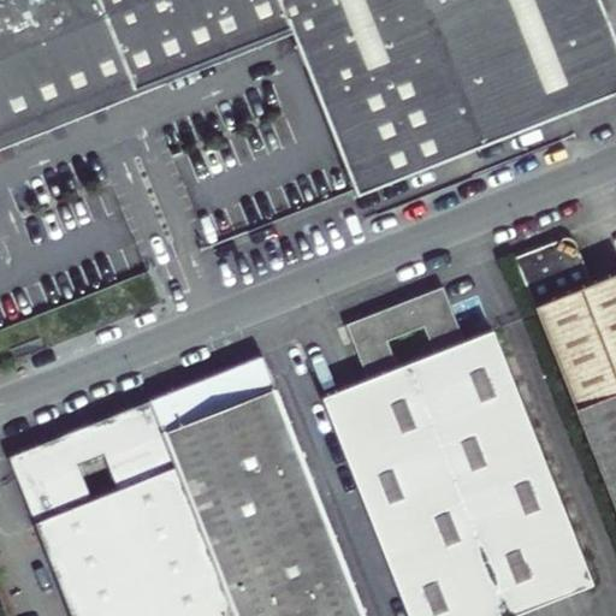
[(0,0),(0,131),(129,81),(134,93),(290,29),(353,184),(357,197),(615,94),(615,42),(599,0),(0,0)]
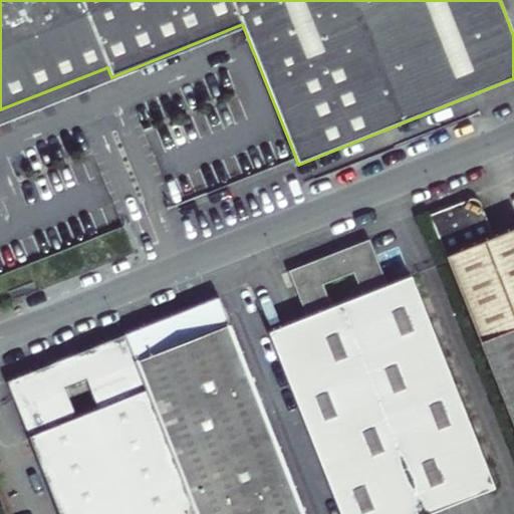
[(470,197),(429,213),(513,425),(513,226),(493,235),(479,201),(470,197)]
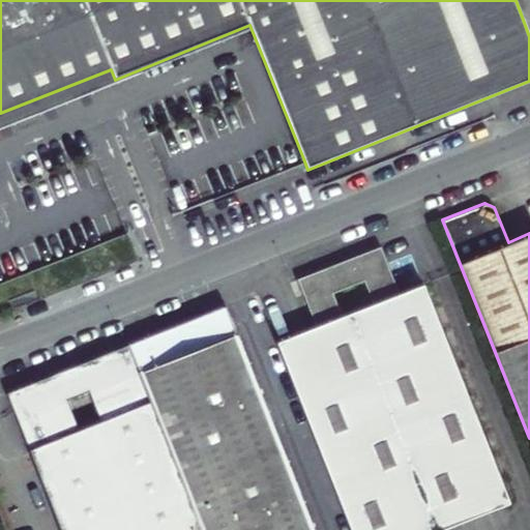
[(297,277),(316,326),(278,341),(352,529),(436,529),(508,501),(423,283),(400,292),(381,244),(297,277)]
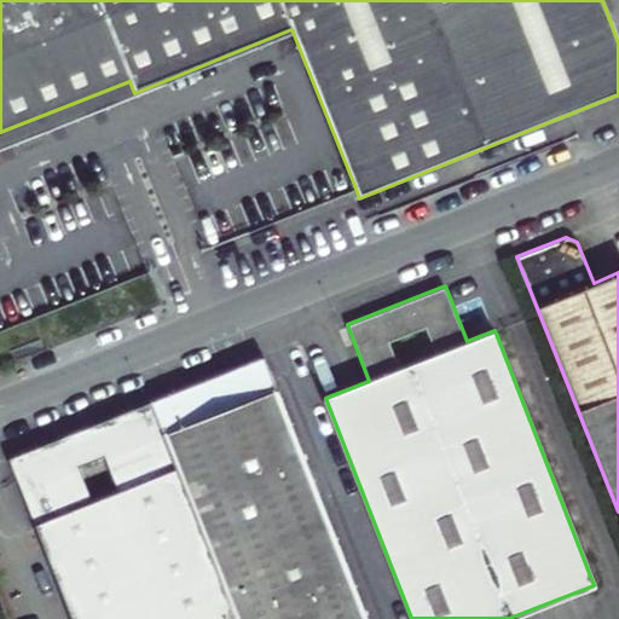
[(368,618),(264,357),(152,401),(236,618),(368,618)]
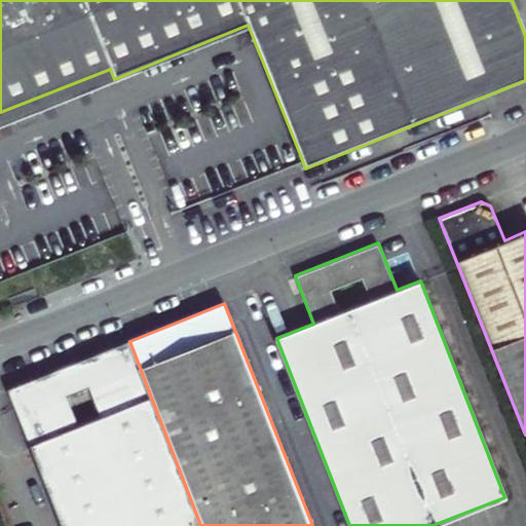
[(200,525),(129,341),(7,389),(61,525),(200,525)]
